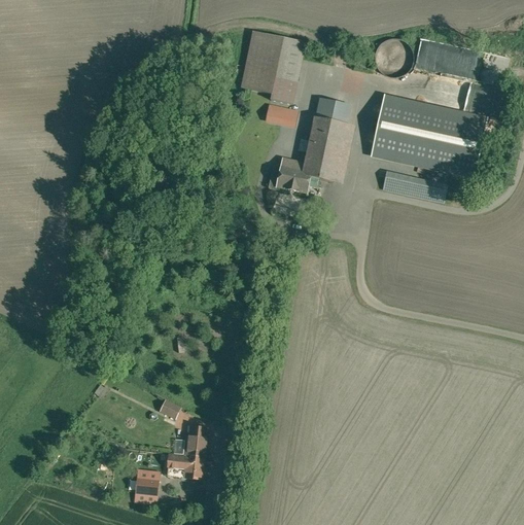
[(305,47),(252,36),(240,90),(271,97),(270,105),(290,109),(305,47)]
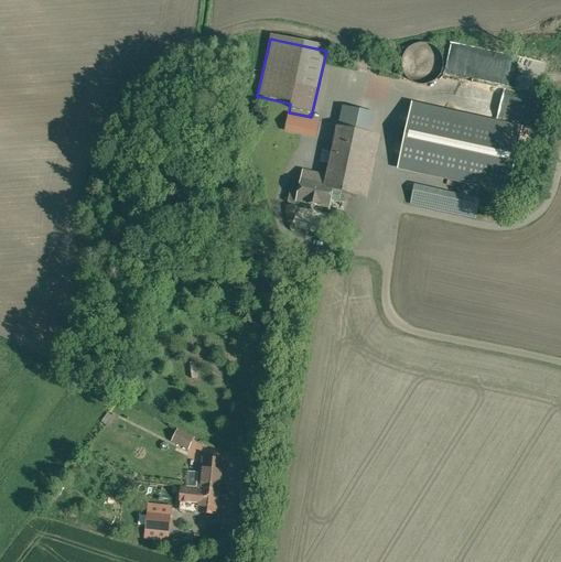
[(423,42),(421,42),(418,42),(414,42),(412,42),(409,43),(408,44),(406,46),(403,49),(401,50),(400,52),(399,54),(398,56),(398,57),(398,60),(397,63),(398,65),(398,66),(398,68),(399,69),(399,72),(401,74),(402,76),(405,78),(407,79),(409,80),(411,82),(412,83),(416,83),(419,84),(423,83),(424,83),(428,82),(430,80),(431,78),(433,77),(435,75),(437,73),(438,71),(439,68),(439,67),(439,65),(440,62),(439,60),(439,57),(438,55),(438,54),(435,51),(433,49),(432,46),(431,45),(429,44),(427,43),(423,42)]
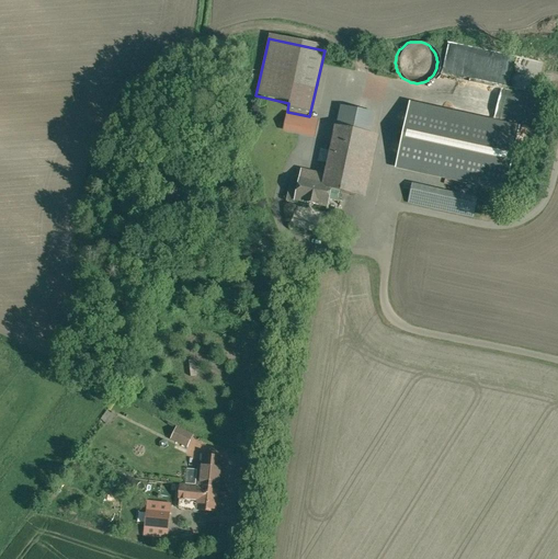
[(380,90),(384,79),(364,75),(359,94),(378,99),(380,90)]
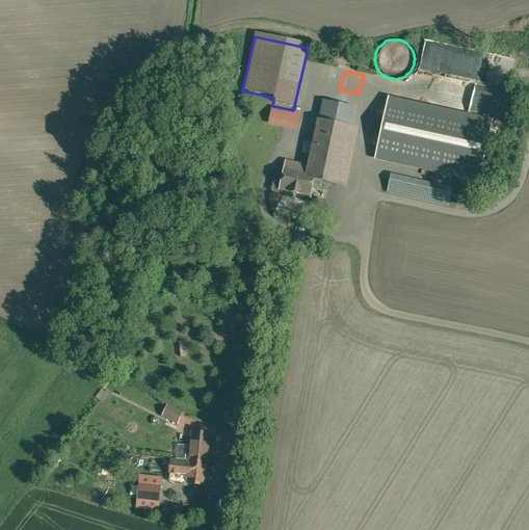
[(457,82),(455,108),(469,109),(472,83),(457,82)]
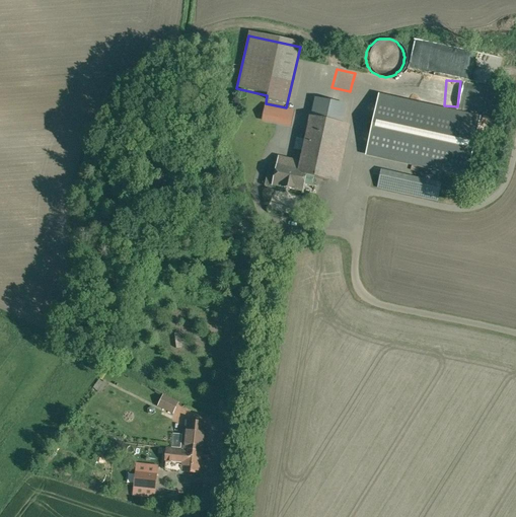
[(477,117),(376,95),(364,154),(465,175),(477,117)]
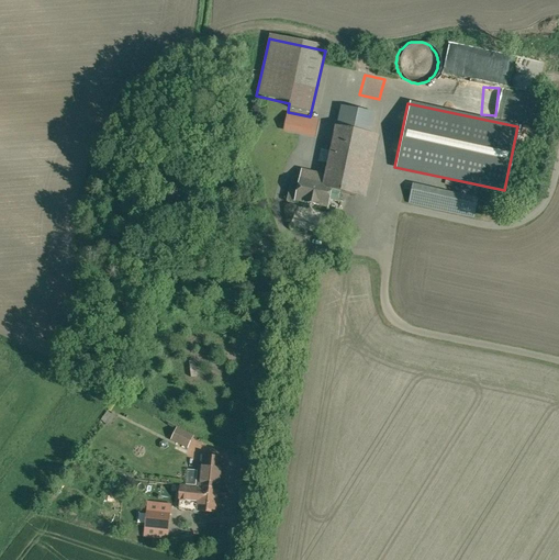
[(371,112),(339,105),(335,124),(367,132),(371,112)]
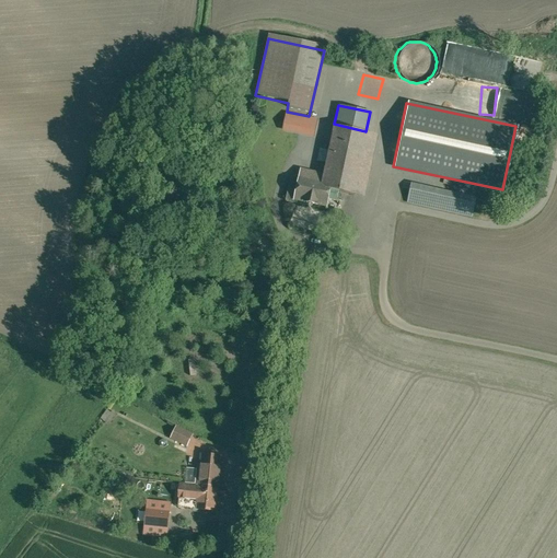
[(309,116),(287,112),(282,128),(311,135),(314,117),(309,116)]
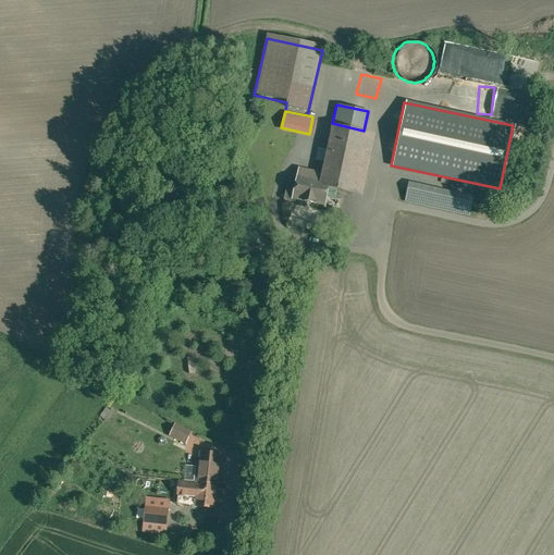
[(364,131),(332,123),(321,174),(320,180),(325,186),(336,188),(351,192),(365,131),(364,131)]
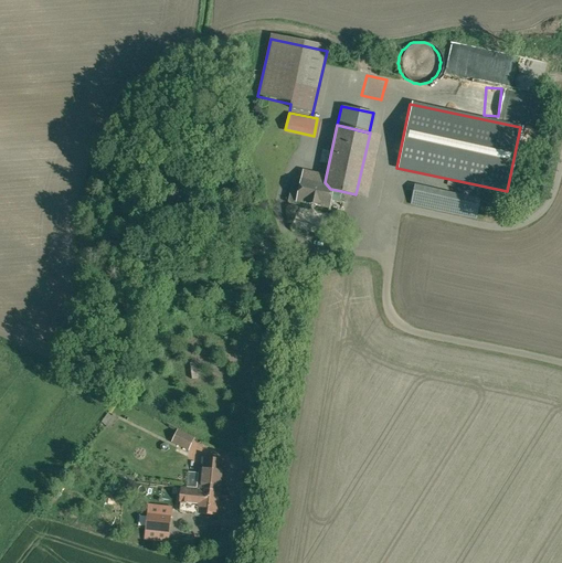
[(326,177),(316,174),(315,180),(300,177),(299,182),(289,180),(285,201),(295,203),(296,200),(305,201),(305,202),(316,204),(327,206),(328,200),(339,202),(341,191),(330,189),(325,182),(326,177)]
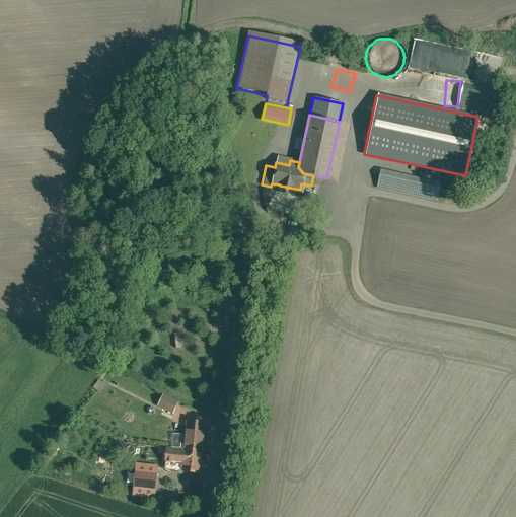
[(438,181),(379,168),(375,186),(434,198),(438,181)]
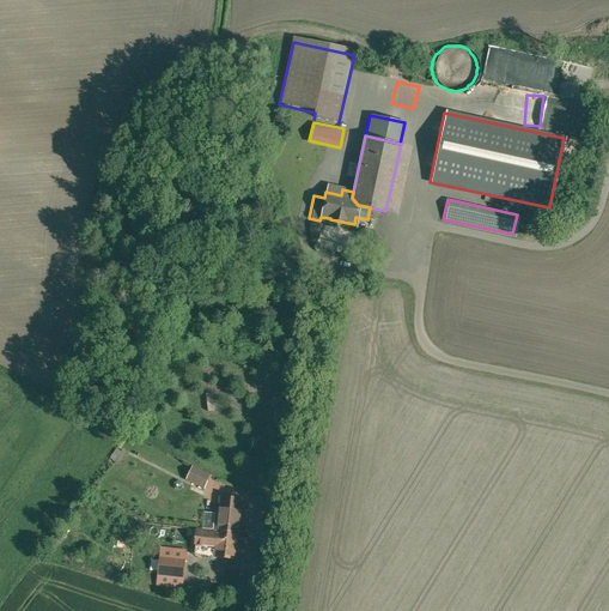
[(207,473),(189,465),(183,478),(200,487),(207,473)]
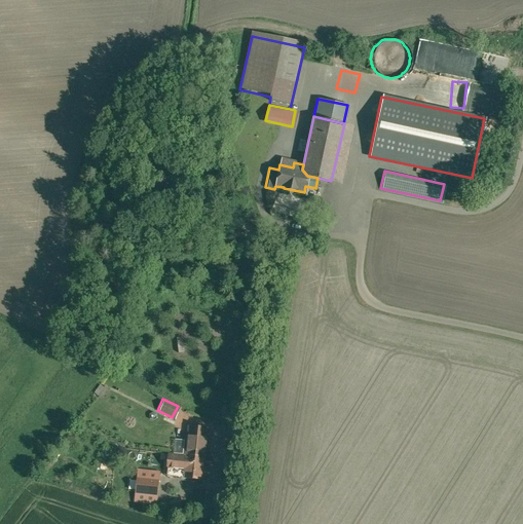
[(206,427),(186,425),(185,439),(182,439),(181,453),(184,454),(201,455),(202,455),(203,442),(206,441),(207,438),(204,436),(206,427)]
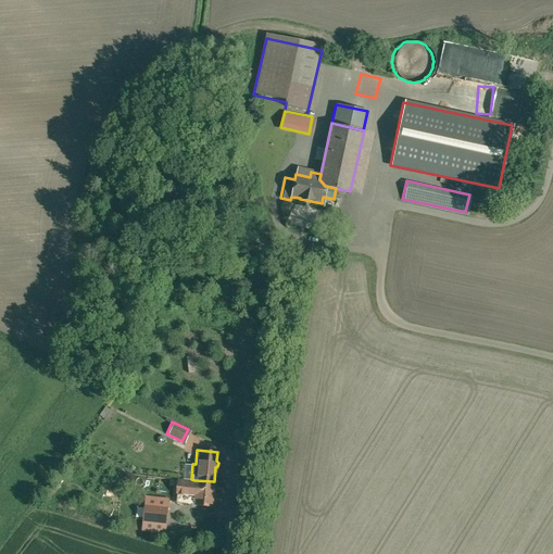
[(213,481),(195,480),(195,481),(176,480),(175,493),(192,494),(191,504),(211,506),(213,481)]
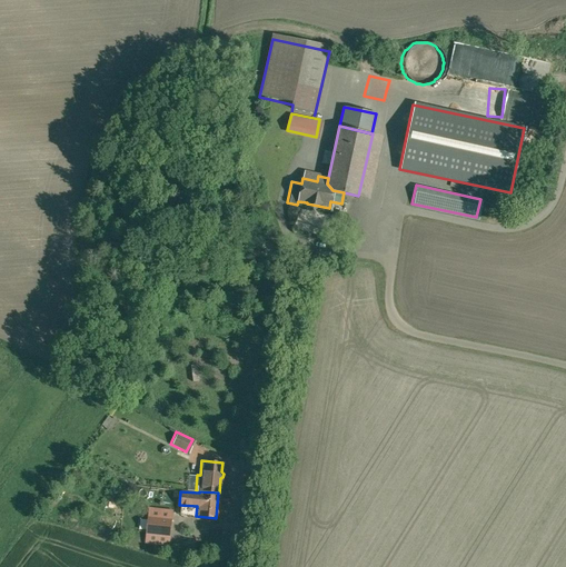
[(168,518),(147,515),(145,533),(167,535),(168,518)]
